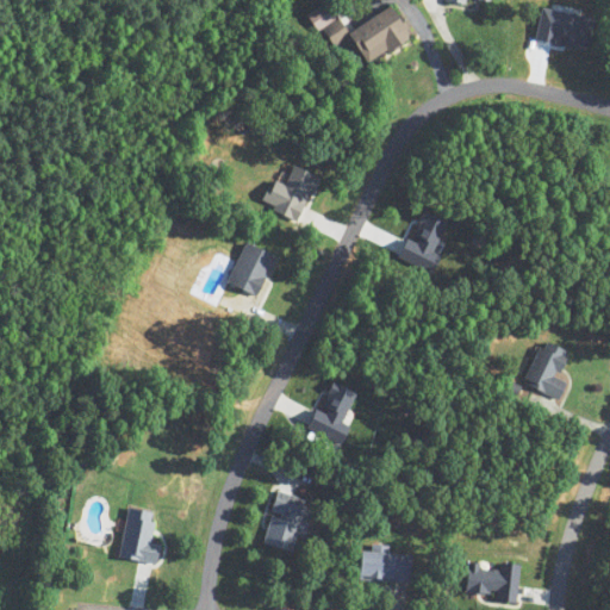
[(411,37),(393,6),(348,33),(338,18),(322,29),(334,48),(350,37),(367,64),(411,37)]
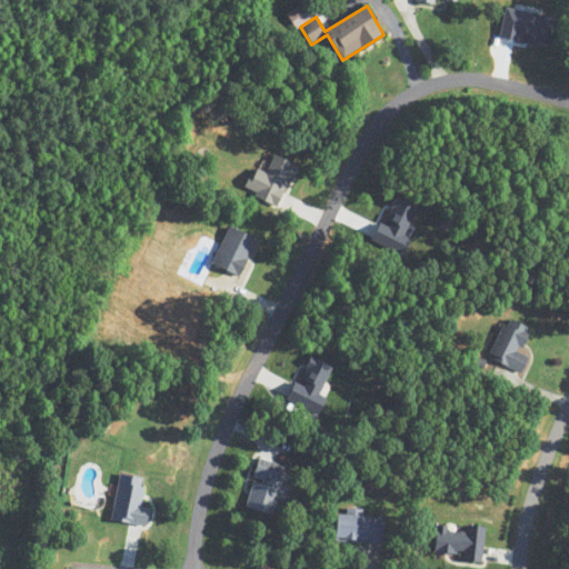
[(212,267),(240,277),(255,238),(227,228),(212,267)]
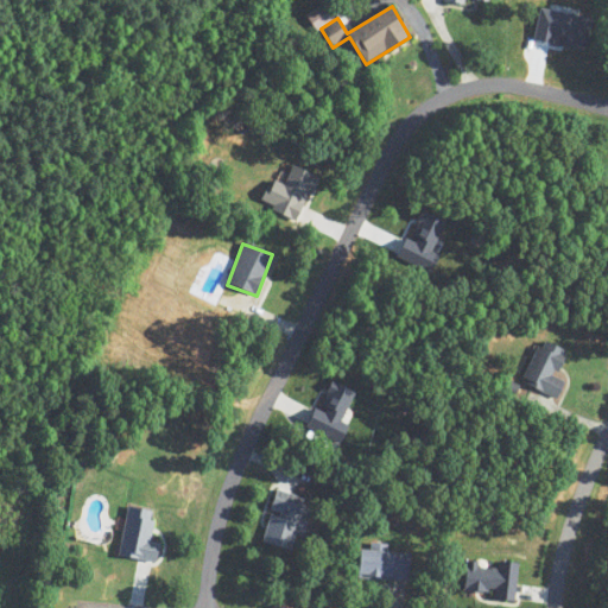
[(557,398),(564,381),(555,378),(567,350),(542,341),(523,384),(557,398)]
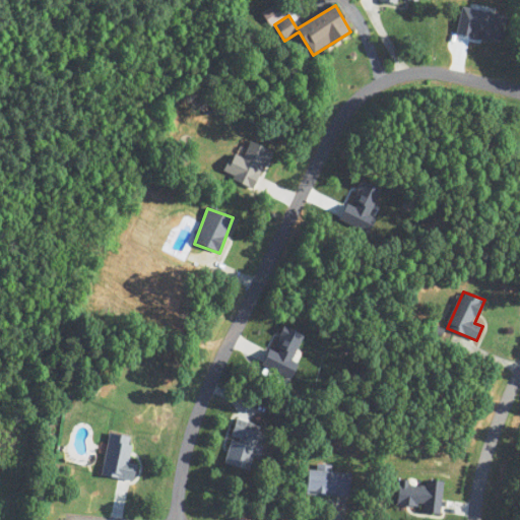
[(265,429),(236,420),(223,464),(253,472),(265,429)]
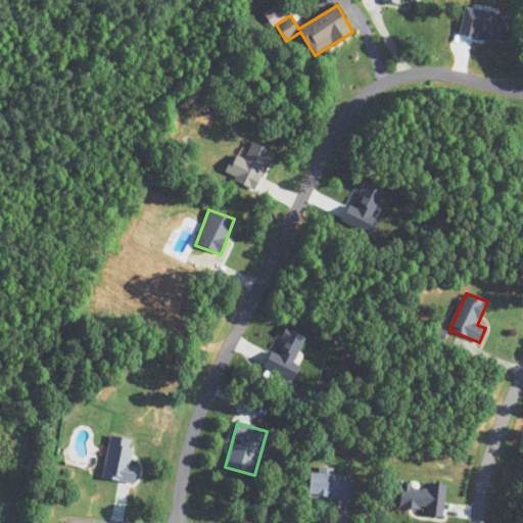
[(133,486),(137,469),(128,467),(134,441),(111,436),(101,478),(133,486)]
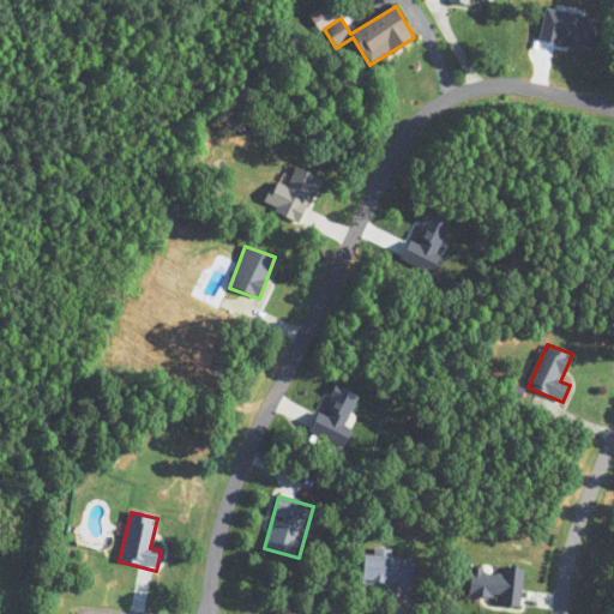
[(411,590),(414,560),(363,555),(361,585),(411,590)]
